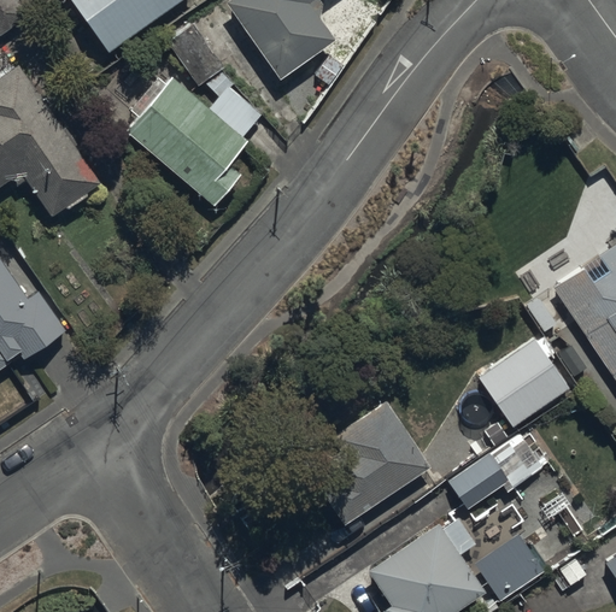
[(182,0),(72,0),(109,51),(182,0)]
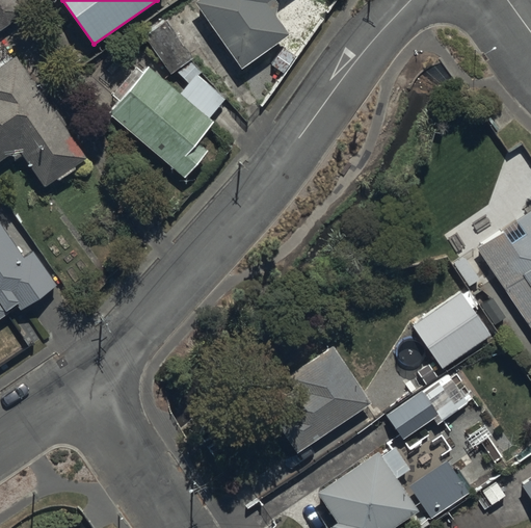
[(198,0),(196,2),(242,67),(290,33),(275,12),(281,8),(274,0),(198,0)]
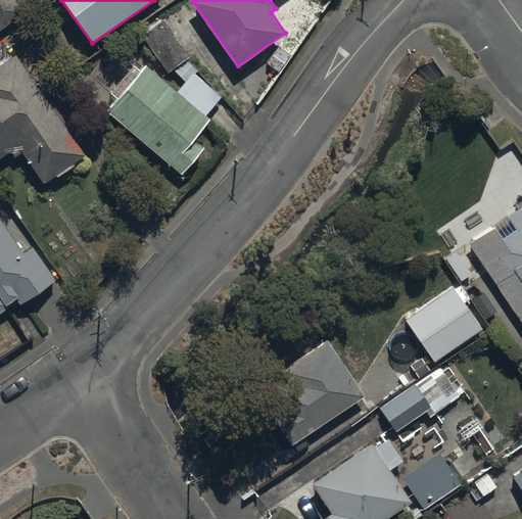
[(146,65),(107,109),(182,175),(205,147),(195,138),(210,120),(207,115),(223,98),(198,77),(202,73),(190,61),(167,20),(143,34),(167,76),(174,72),(185,82),(176,91),(146,65)]
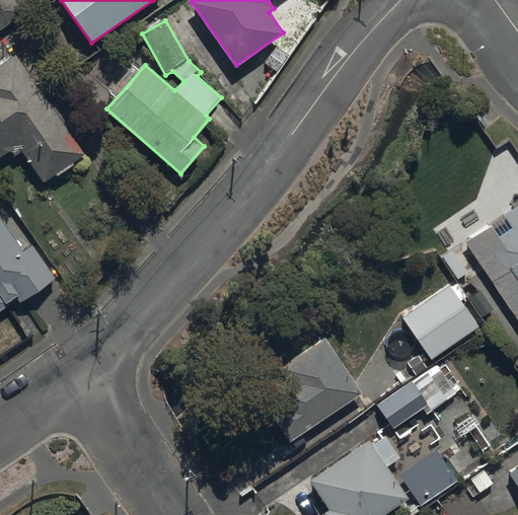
[(86,152),(16,56),(0,67),(0,156),(10,149),(16,157),(22,153),(44,181),(56,173),(58,176),(75,163),(73,161),(86,152)]
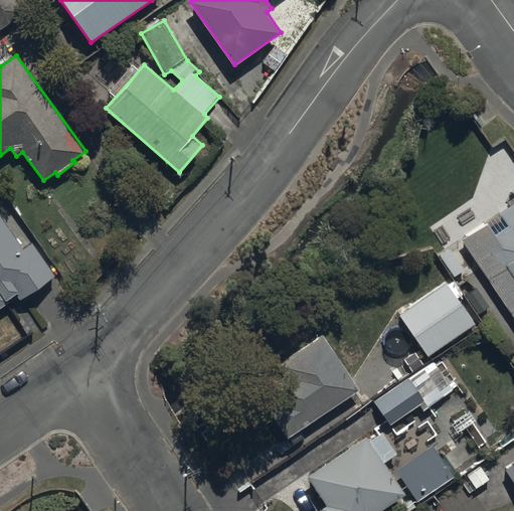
[(513,210),(464,244),(513,318),(513,210)]
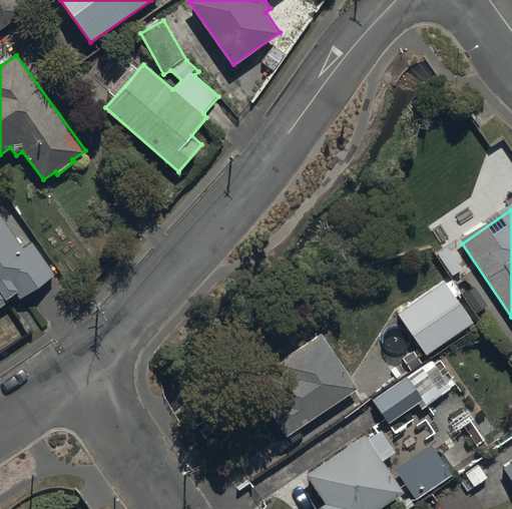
[(0,214),(0,308),(9,302),(8,300),(16,295),(20,301),(55,276),(32,242),(23,248),(0,214)]
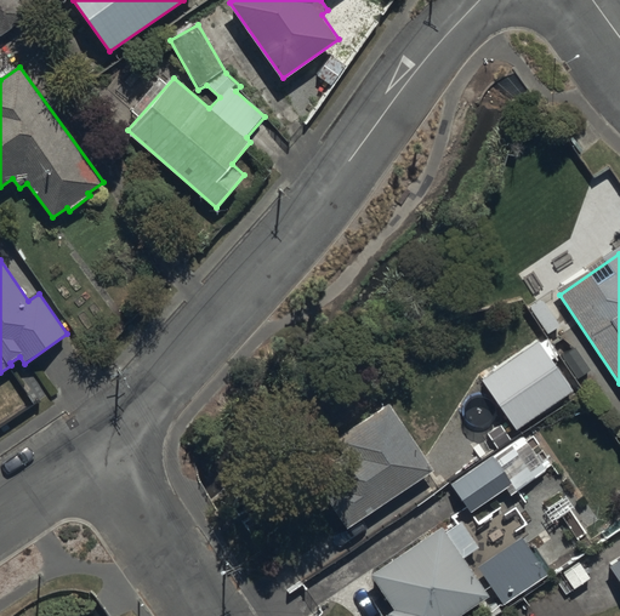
[(432,469),(387,401),(333,438),(345,456),(330,466),(339,480),(320,492),(343,528),(432,469)]
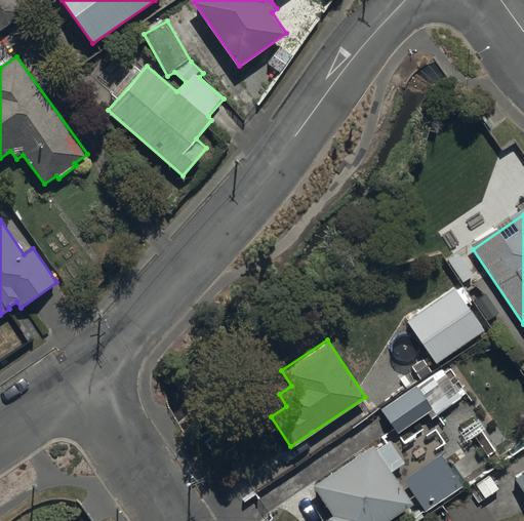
[(433,421),(461,402),(441,369),(378,409),(396,435),(429,413),(433,421)]
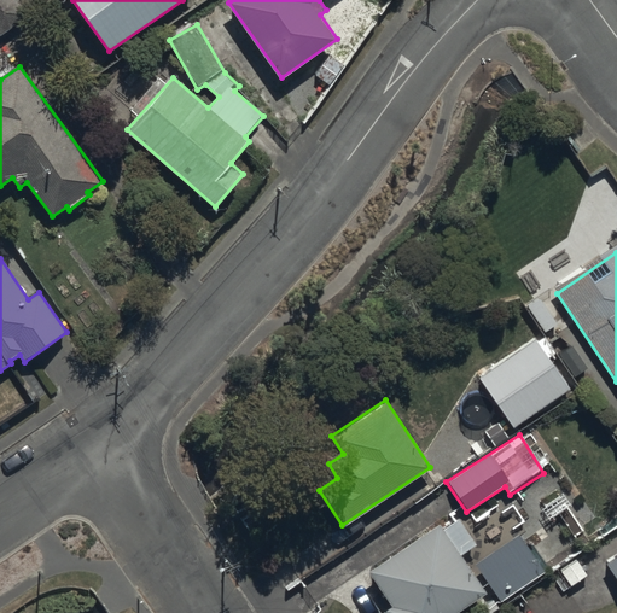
[(443,531),(437,523),(368,572),(391,605),(384,611),(385,612),(455,612),(487,591),(460,555),(476,544),(459,520),(443,531)]
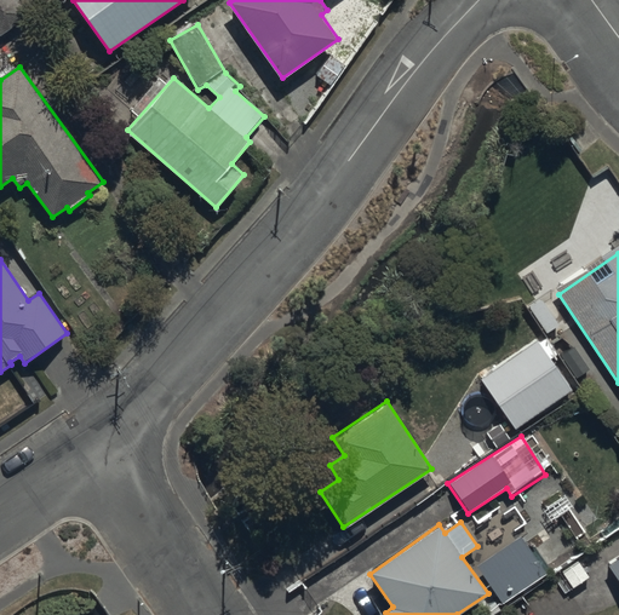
[(500,607),(556,568),(529,529),(473,568),(500,607)]
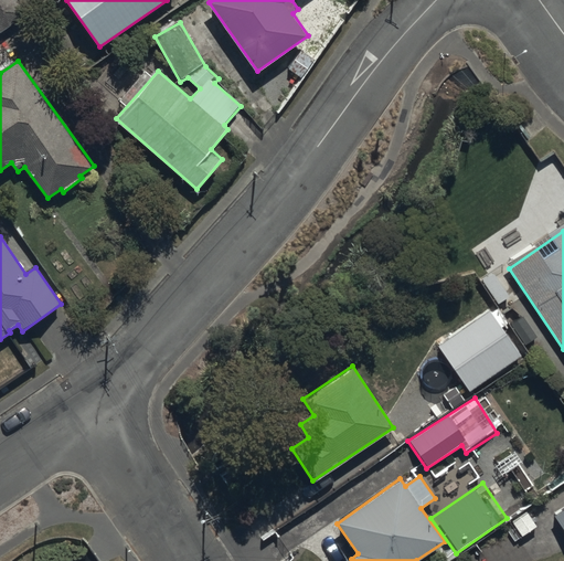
[(563,509),(553,517),(563,532),(563,509)]
